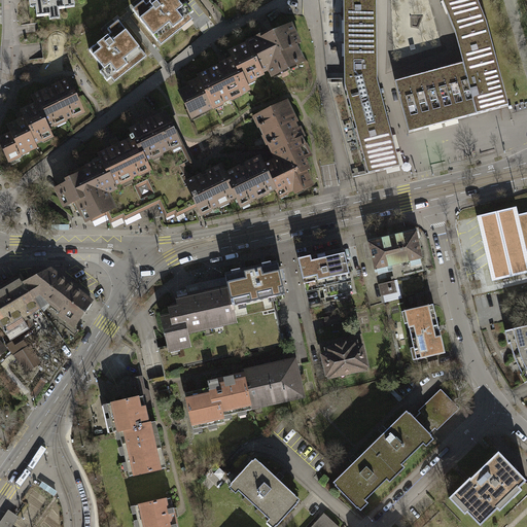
[(28,0),(29,6),(35,5),(36,14),(47,13),(47,18),(59,16),(58,7),(73,5),(72,0),(28,0)]
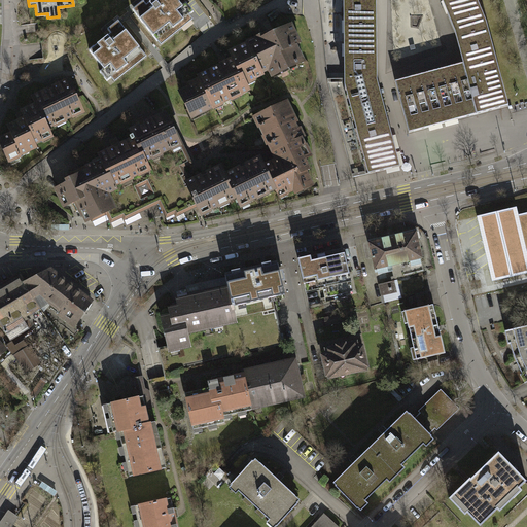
[(181,7),(175,0),(152,0),(148,3),(145,6),(141,1),(130,10),(155,42),(191,12),(184,4),(181,7)]
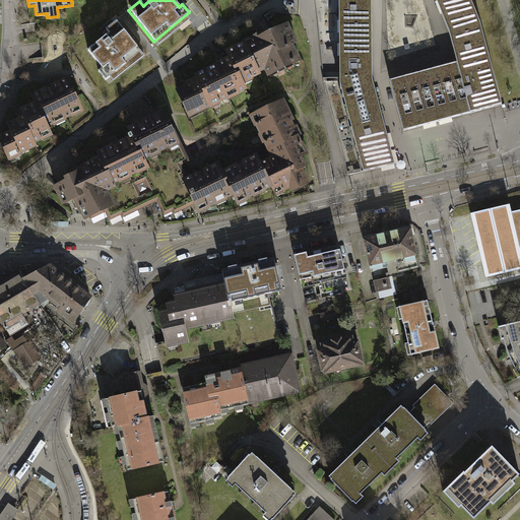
[(338,0),(339,35),(355,35),(355,38),(360,38),(360,39),(372,39),(371,0),(338,0)]
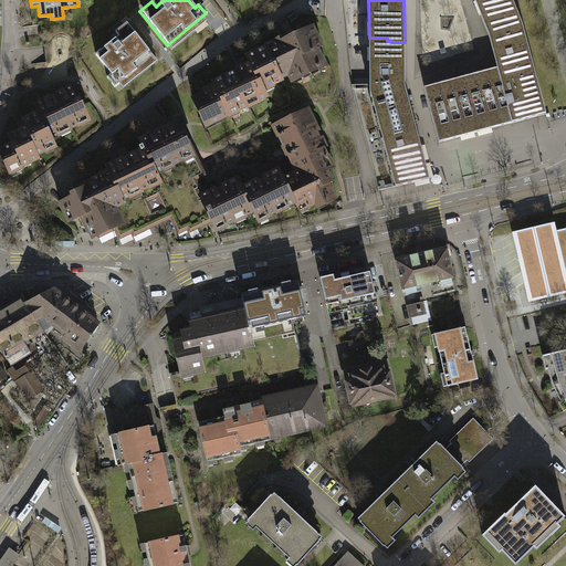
[(545,115),(523,25),(511,0),(471,0),(485,34),(493,59),(495,69),(444,82),(422,87),(437,144),(504,126),(545,115)]
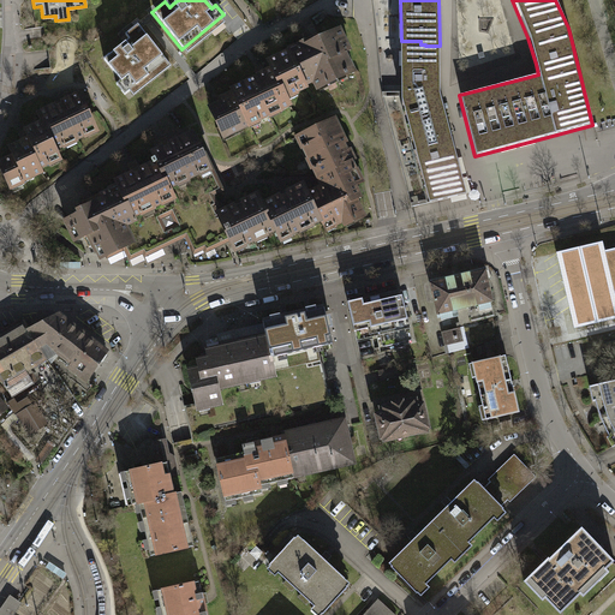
[(113,84),(121,96),(165,61),(136,25),(124,35),(127,40),(126,41),(102,60),(118,81),(113,84)]
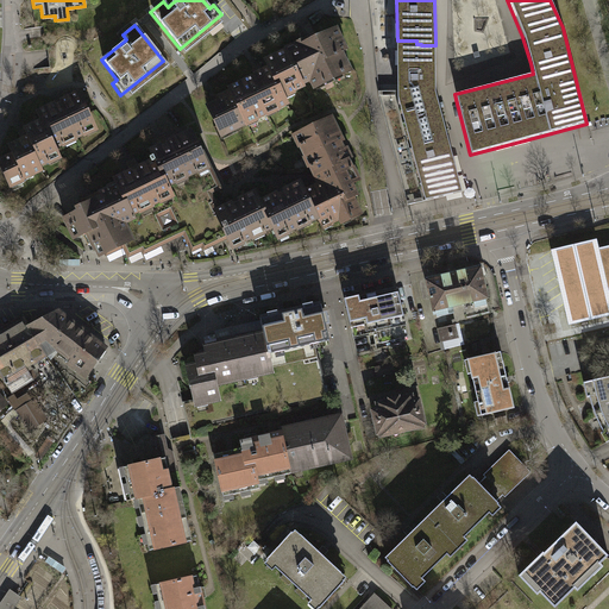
[(206,106),(221,139),(246,127),(246,130),(259,124),(259,123),(268,118),(268,119),(282,113),(281,111),(290,107),(287,100),(296,95),(296,94),(307,89),(305,86),(311,83),(314,90),(353,73),(345,54),(350,51),(339,27),(313,41),(309,35),(301,38),(302,41),(283,49),(284,51),(263,61),(267,68),(252,75),(253,76),(227,88),(228,90),(215,96),(217,101),(206,106)]
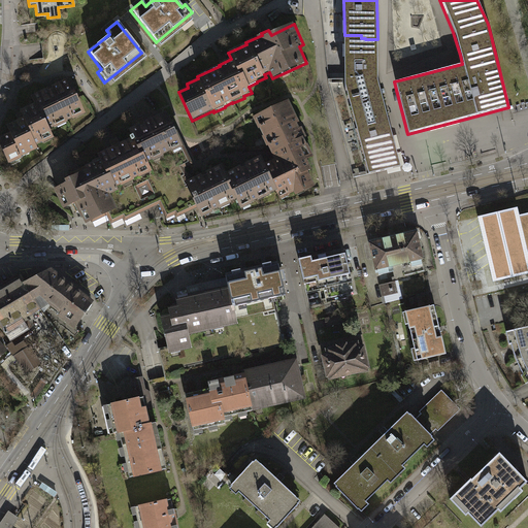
[(344,35),(345,81),(378,81),(377,66),(377,39),(365,39),(365,38),(361,38),(361,35),(344,35)]
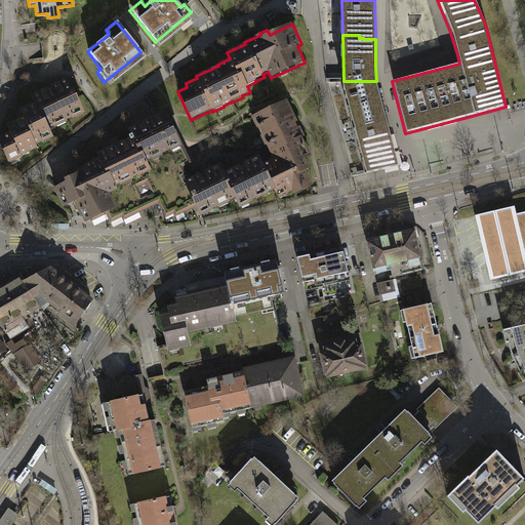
[(8,131),(0,134),(0,147),(7,163),(19,158),(18,156),(36,148),(34,144),(51,136),(47,128),(83,112),(68,78),(30,95),(34,103),(18,110),(22,117),(5,124),(8,131)]
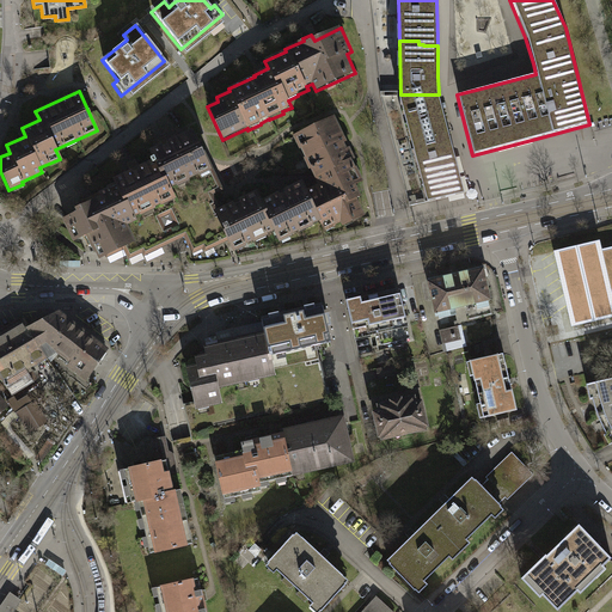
[(410,206),(428,202),(401,101),(401,95),(381,96),(410,204),(410,206)]
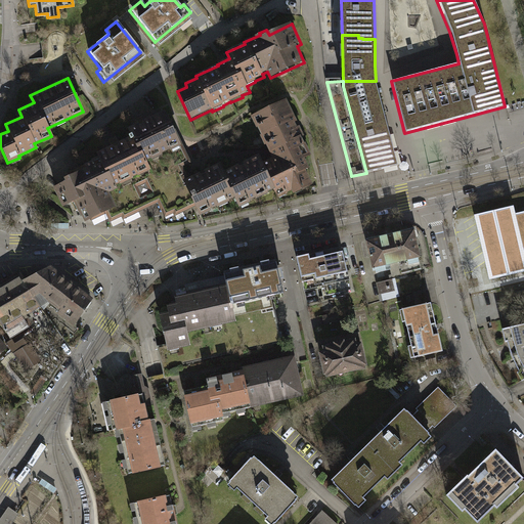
[(387,124),(376,81),(343,81),(343,86),(366,173),(398,166),(394,151),(390,136),(387,124)]
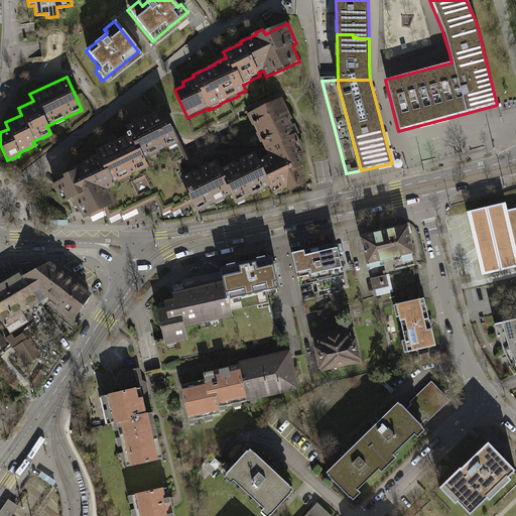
[(184,174),(180,176),(191,201),(197,211),(212,204),(213,206),(232,197),(235,204),(251,196),(269,187),(272,195),(287,187),(288,190),(307,181),(300,167),(304,165),(299,155),(305,152),(292,125),(279,97),(247,113),(265,150),(267,155),(259,158),(256,151),(238,160),(220,168),(216,159),(199,167),(184,174)]
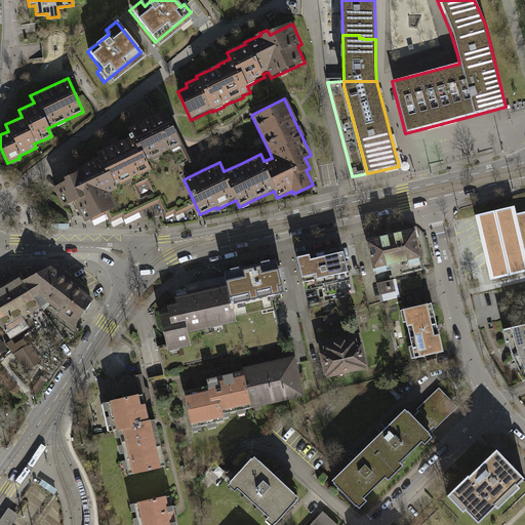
[(131,138),(142,160),(178,143),(165,114),(128,131),(131,138)]
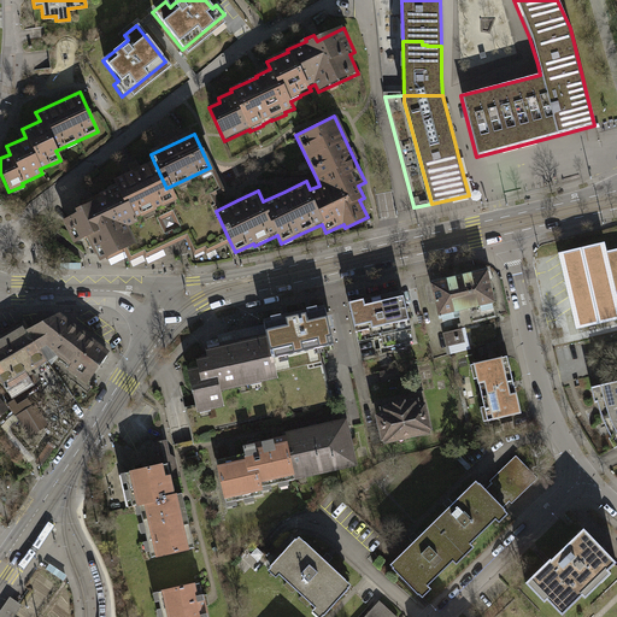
[(134,218),(156,209),(171,200),(166,188),(154,163),(116,182),(119,189),(134,218)]
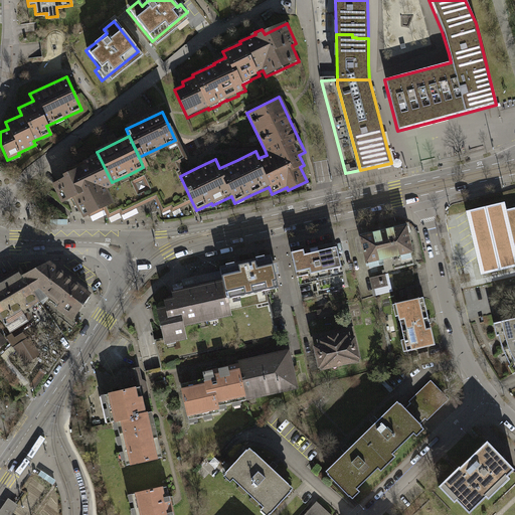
[(183,158),(175,140),(139,157),(143,167),(157,196),(163,210),(172,206),(174,208),(188,202),(174,173),(180,170),(176,162),(183,158)]
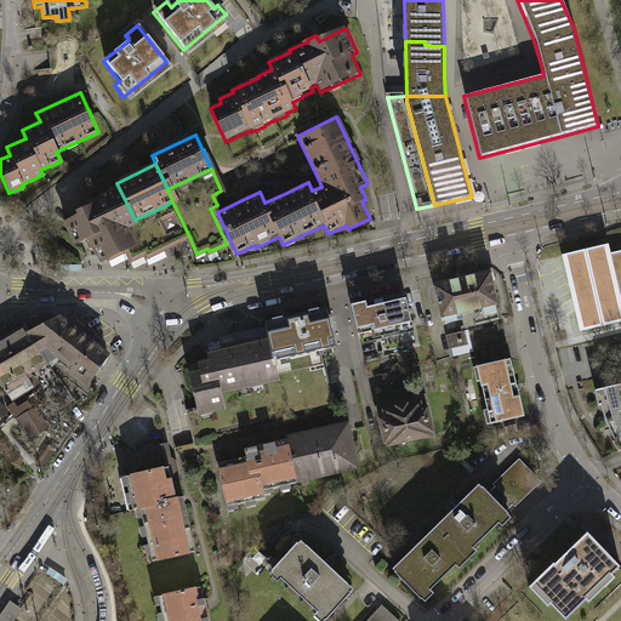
[(106,258),(127,249),(136,245),(127,228),(137,223),(135,220),(120,191),(113,194),(112,192),(93,200),(96,205),(79,212),(80,216),(66,223),(75,243),(90,237),(96,249),(101,248),(106,258)]
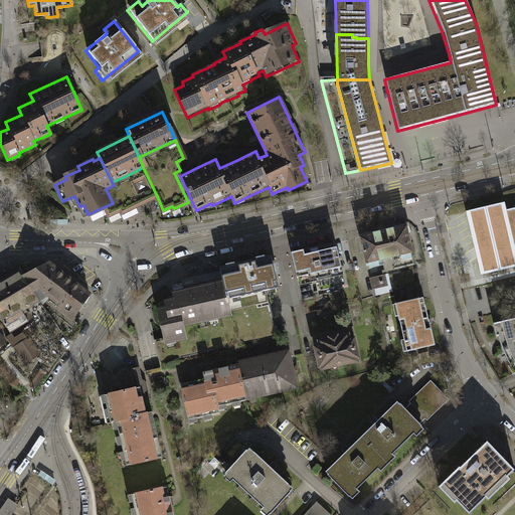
[(191,200),(180,176),(184,174),(182,169),(180,170),(174,173),(188,202),(191,200)]
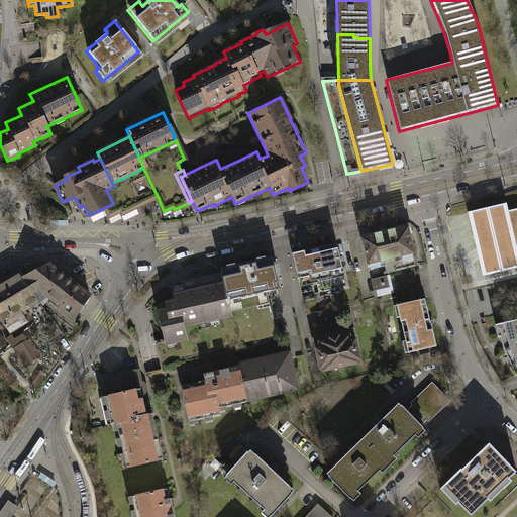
[(134,184),(130,175),(112,183),(114,186),(106,190),(113,204),(106,207),(110,215),(121,210),(123,213),(134,207),(138,197),(133,187),(134,184)]
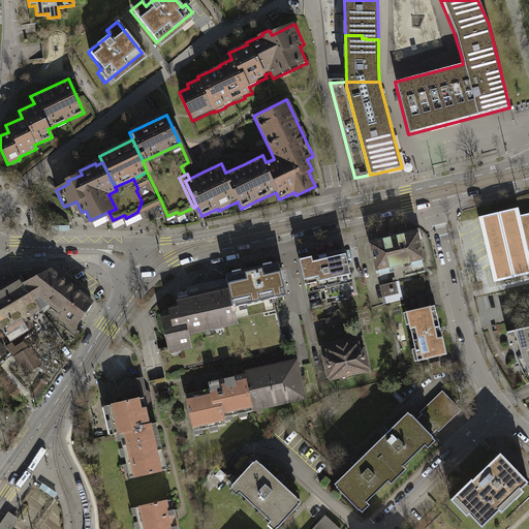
[(516,210),(483,218),(497,281),(528,273),(528,269),(528,266),(528,265),(528,215),(517,218),(516,210)]
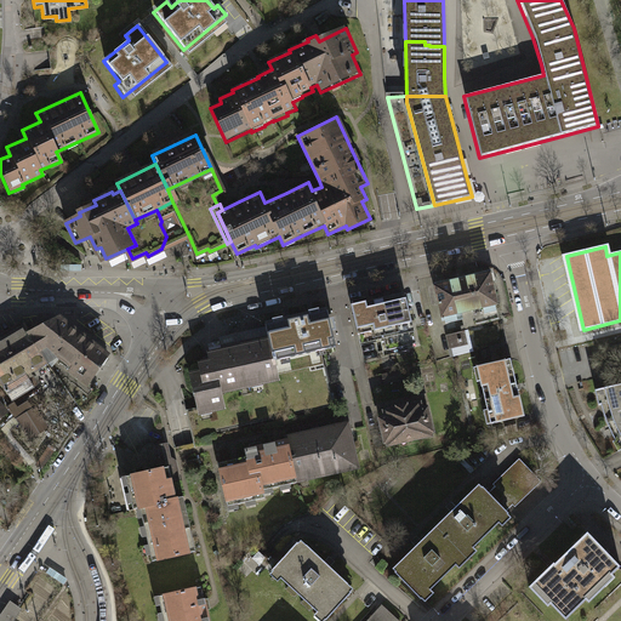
[(490,273),(434,286),(442,318),(462,313),(465,326),(466,326),(483,323),(482,318),(494,315),(493,306),(497,305),(490,273)]
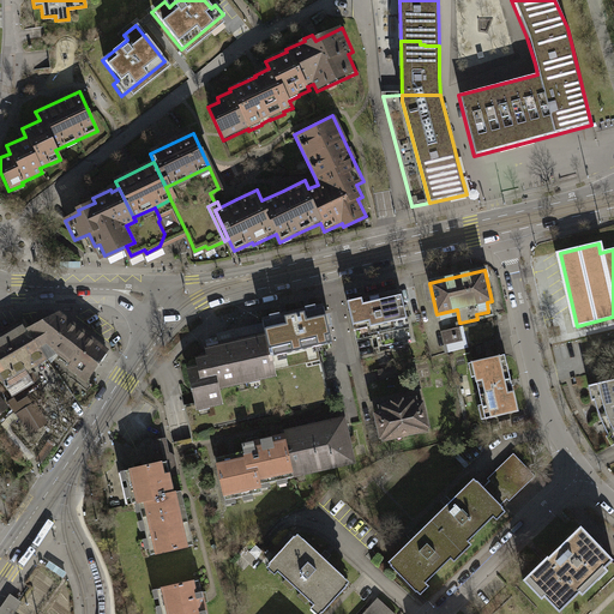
[(401,290),(348,302),(354,331),(367,327),(369,335),(379,332),(383,347),(411,339),(401,290)]
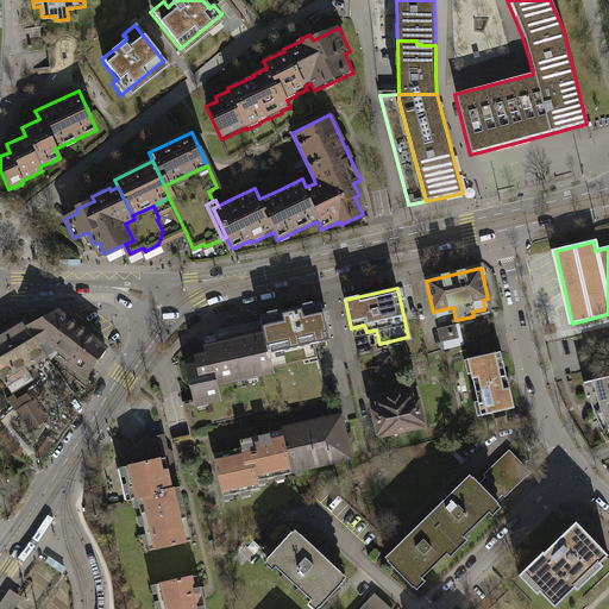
[(321,306),(261,319),(263,327),(264,334),(267,341),(268,349),(314,338),(315,341),(328,338),(321,306)]
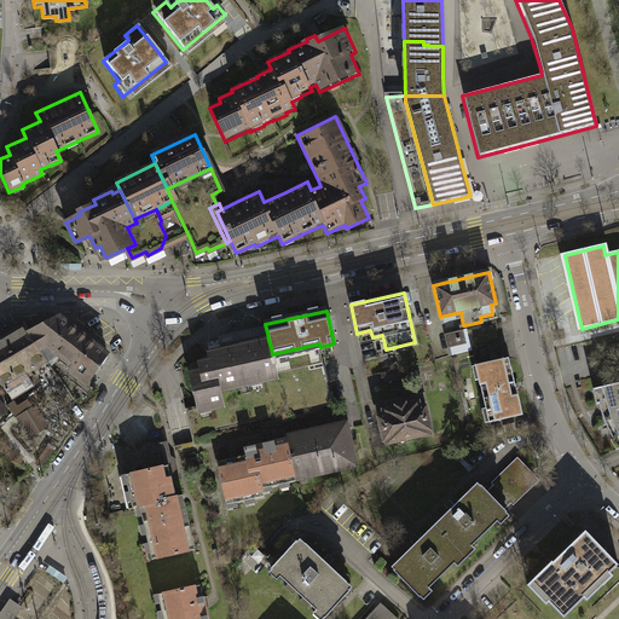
[(108,354),(59,317),(29,333),(45,358),(55,352),(74,366),(70,371),(87,383),(108,354)]
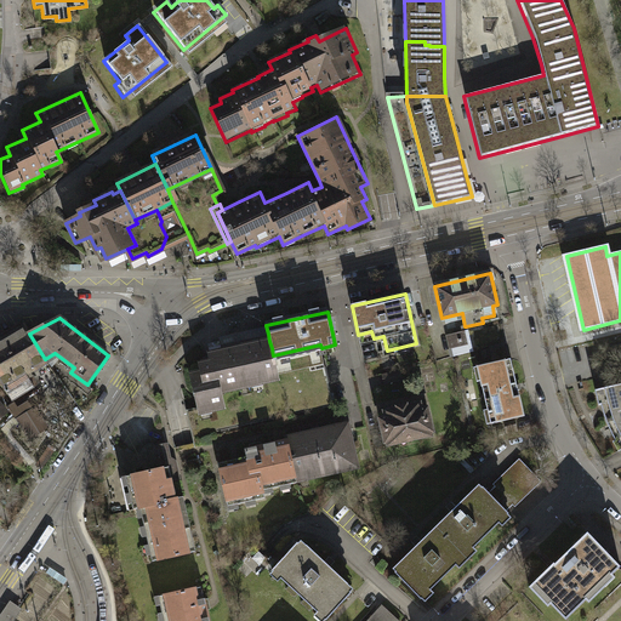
[(0,340),(0,381),(12,400),(35,387),(27,374),(47,362),(45,359),(29,334),(24,325),(0,340)]
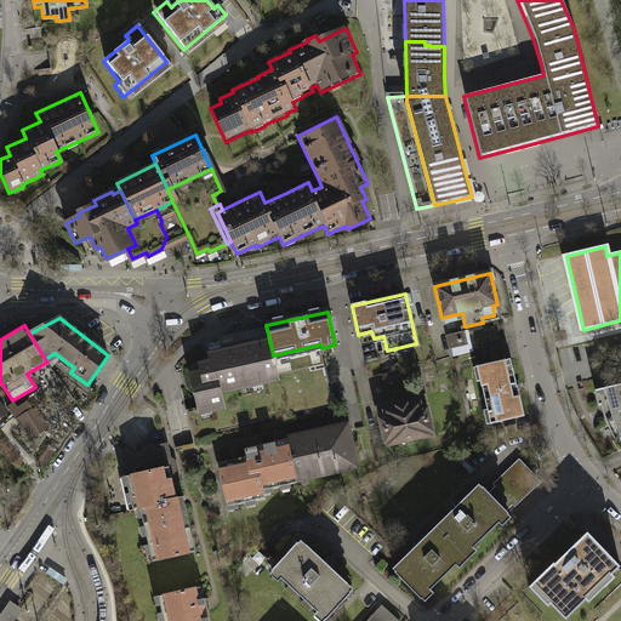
[(471,352),(466,326),(465,326),(462,328),(463,331),(449,334),(454,355),(471,352)]
